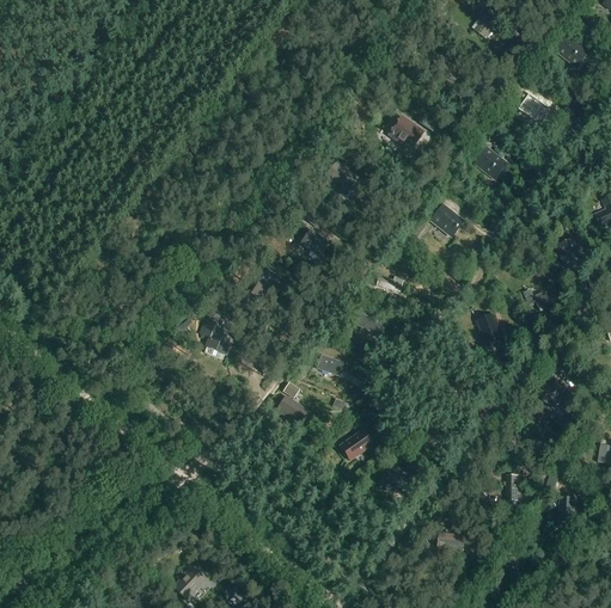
[(471,26),(475,29),(474,29),(486,38),(496,23),(482,12),(478,18),(477,18),(471,26)]
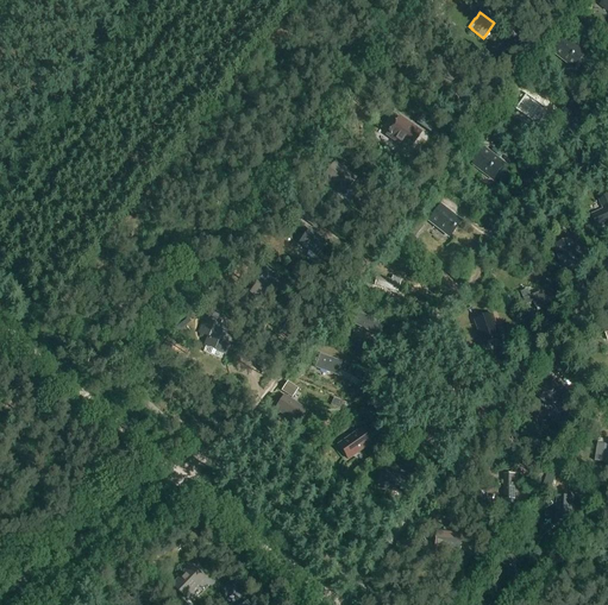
[(574,64),(584,51),(565,36),(555,50),(574,64)]
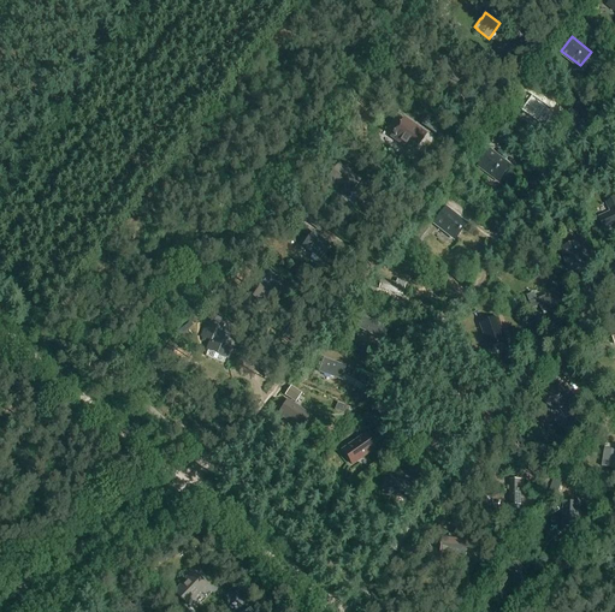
[(532,106),(526,114),(547,129),(559,113),(538,97),(532,106)]
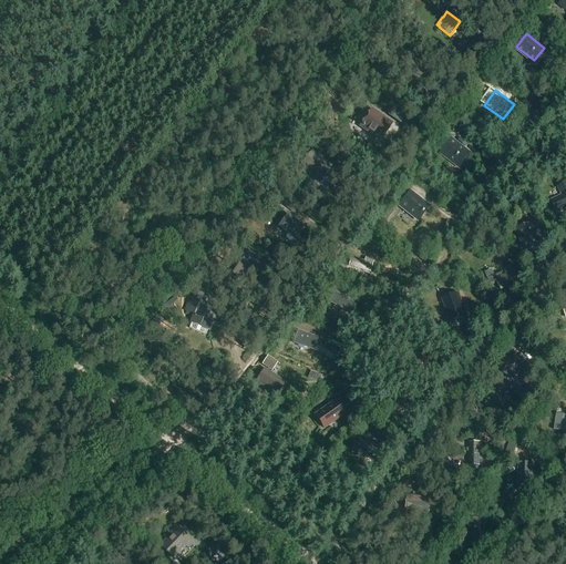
[(392,121),(370,105),(358,123),(380,137),(392,121)]
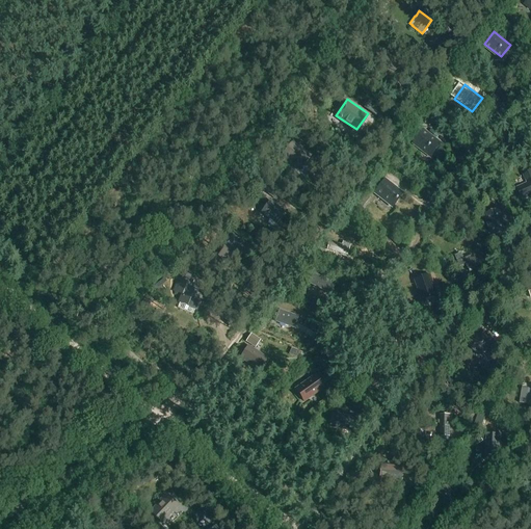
[(430,154),(440,142),(422,129),(414,140),(430,154)]
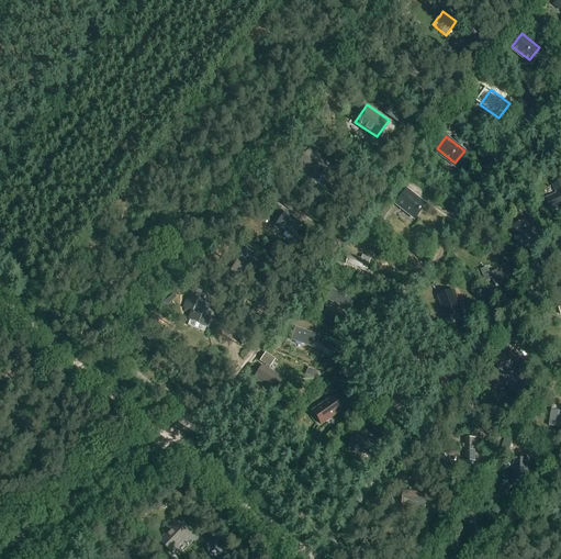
[(550,210),(560,204),(560,182),(560,181),(551,185),(554,193),(545,198),(550,210)]
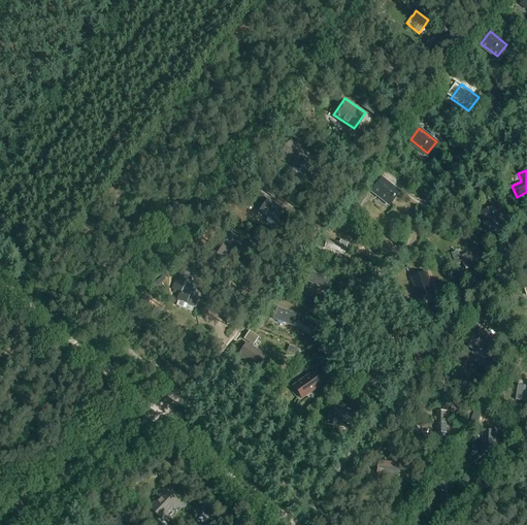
[(389,202),(398,191),(381,177),(371,189),(389,202)]
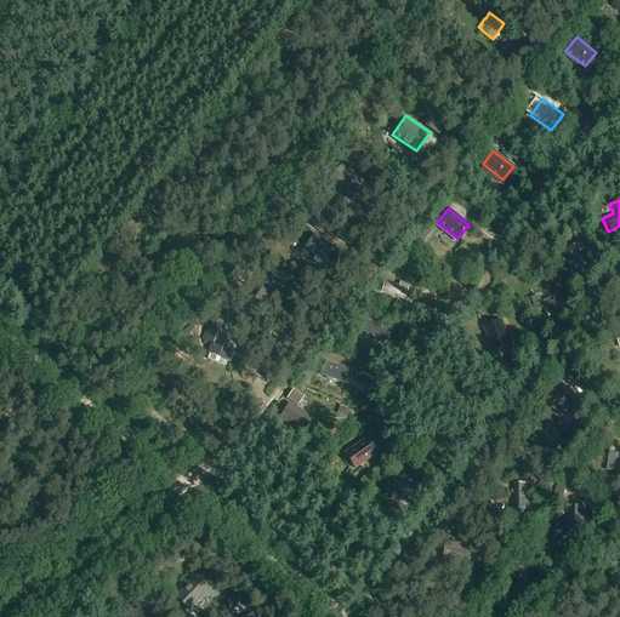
[(323,253),(330,245),(314,233),(305,245),(314,251),(311,257),(317,262),(323,253)]
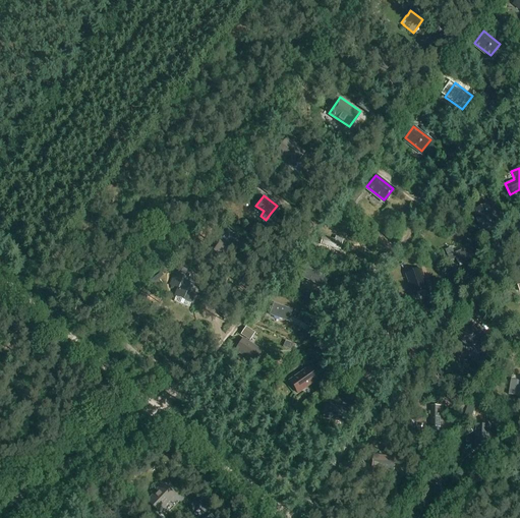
[(335,234),(335,237),(322,234),(320,243),(340,247),(342,236),(335,234)]
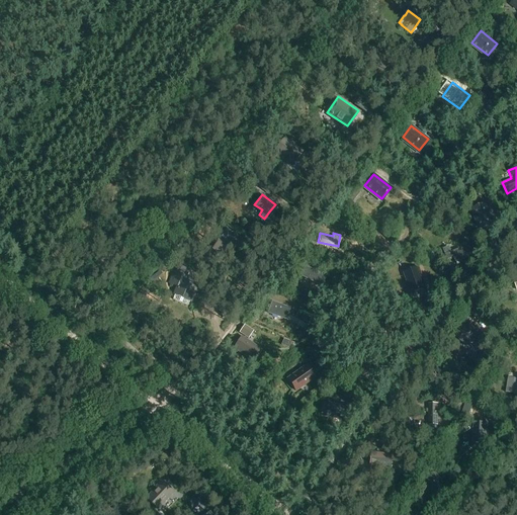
[(226,252),(233,242),(222,234),(212,246),(221,251),(223,249),(226,252)]
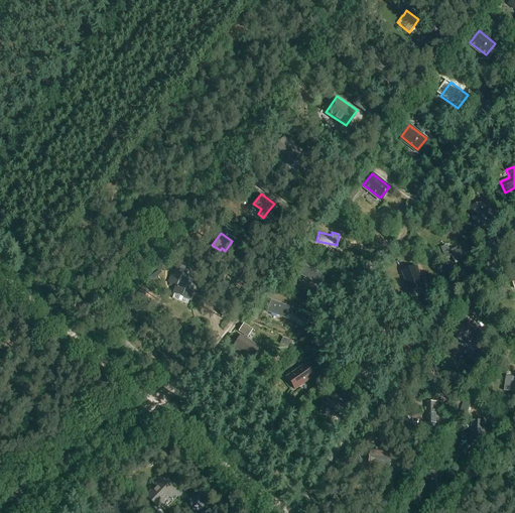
[(463,258),(457,240),(440,245),(446,263),(463,258)]
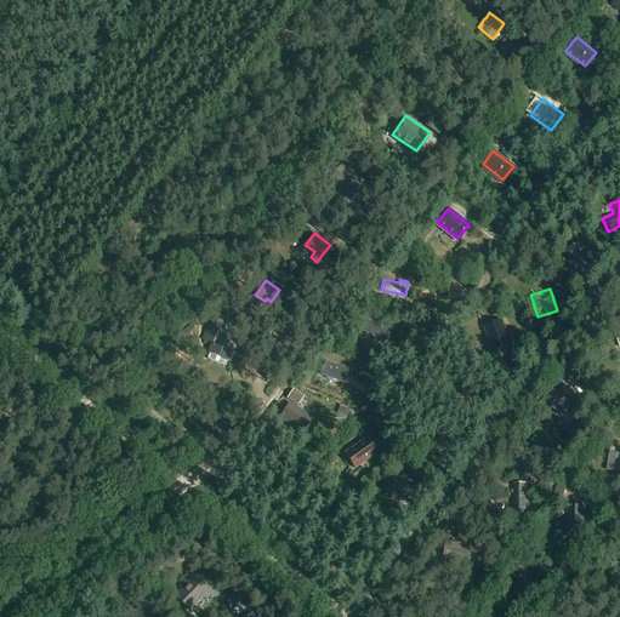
[(507,306),(516,310),(522,301),(513,296),(507,306)]
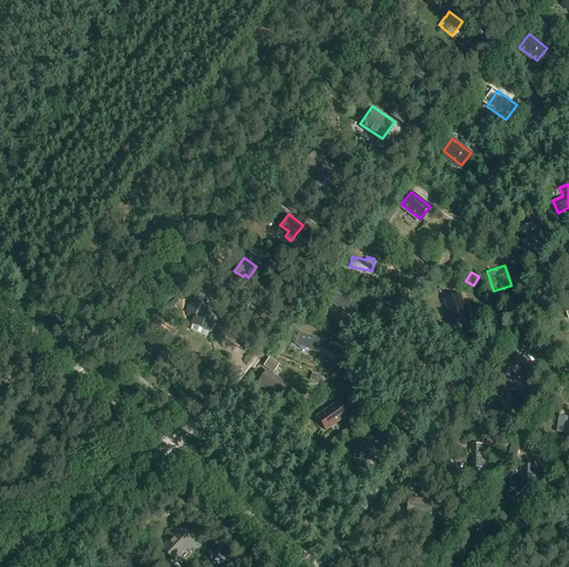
[(363,305),(357,302),(331,289),(325,299),(357,315),(363,305)]
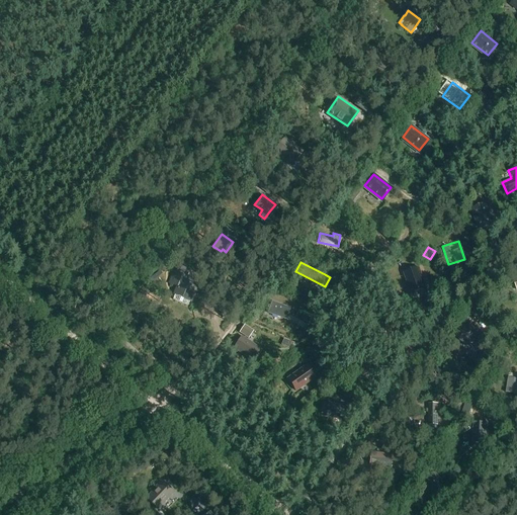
[(410,291),(425,286),(418,265),(403,270),(410,291)]
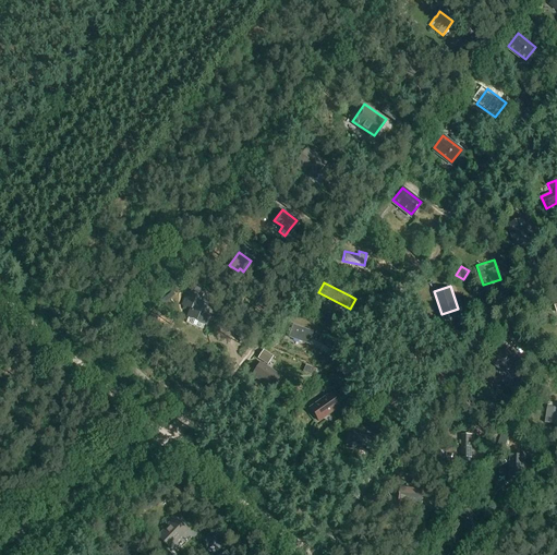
[(204,322),(210,306),(198,301),(200,297),(185,290),(180,302),(191,306),(188,315),(204,322)]
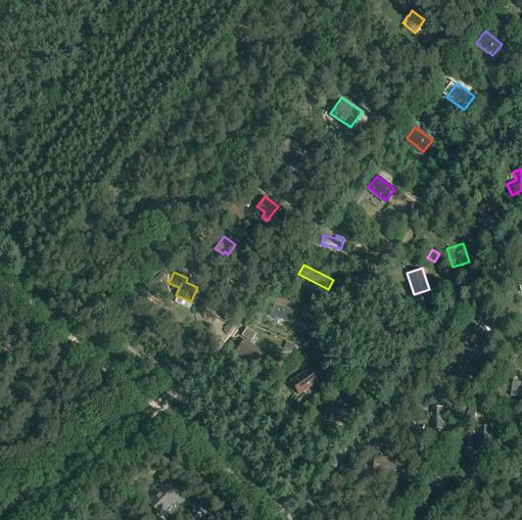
[(288,321),(293,309),(274,301),(270,314),(288,321)]
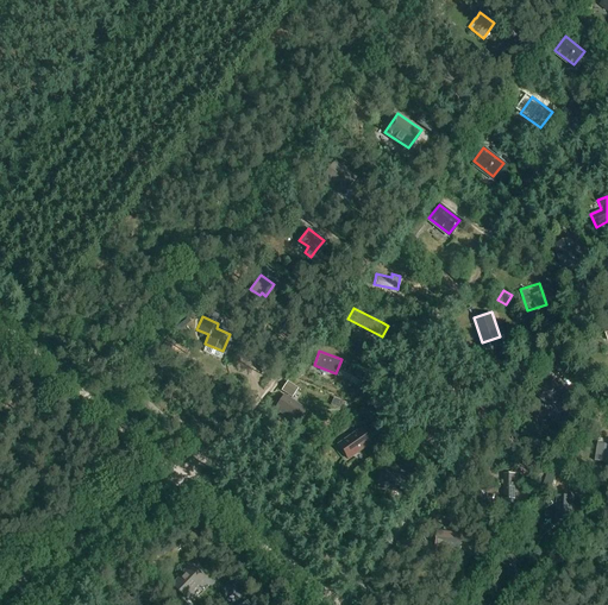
[(465,389),(468,380),(445,376),(442,391),(455,394),(456,388),(465,389)]
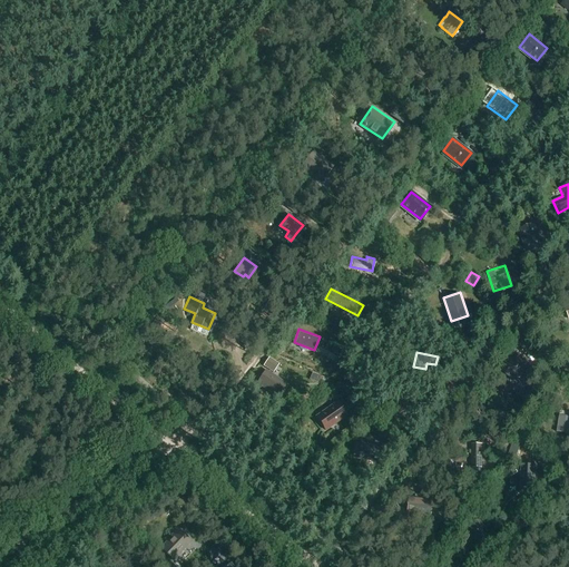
[(271,370),(277,362),(267,354),(262,363),(271,370)]
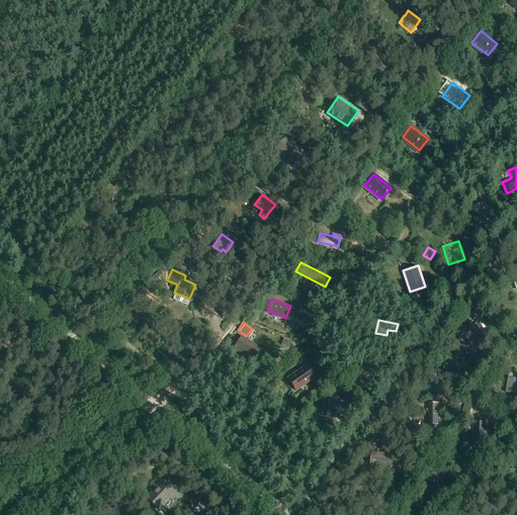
[(471,341),(474,342),(483,332),(472,323),(470,324),(466,324),(465,323),(455,333),(465,342),(466,341),(471,341)]
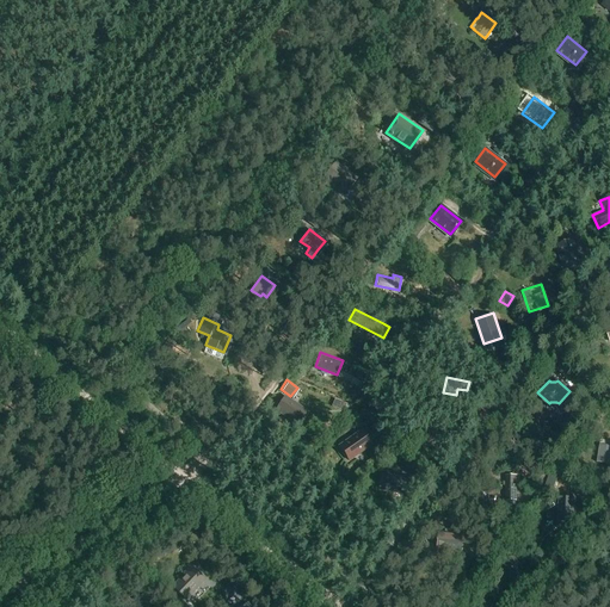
[(296,421),(305,409),(284,396),(276,408),(296,421)]
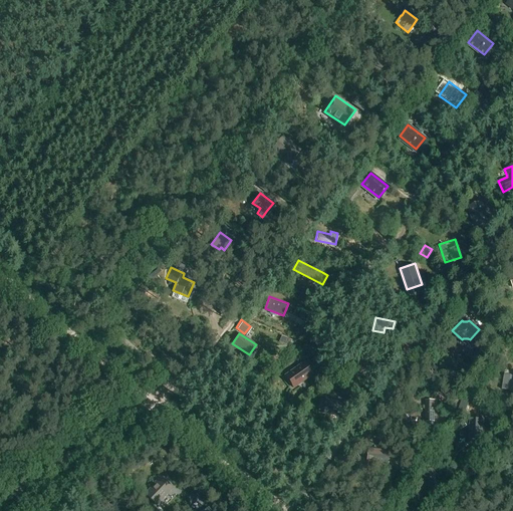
[(370,371),(371,362),(360,361),(360,356),(353,356),(351,372),(360,373),(360,369),(370,371)]
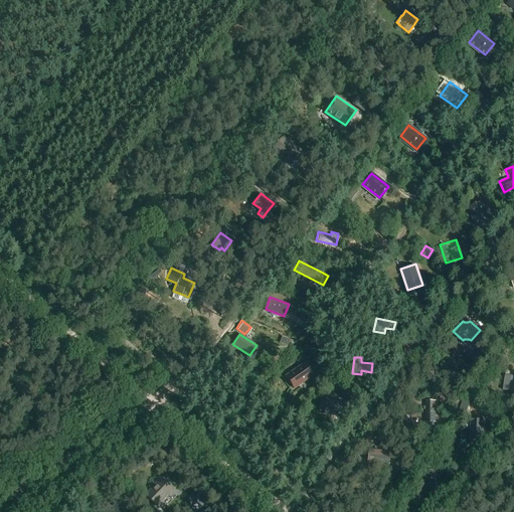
[(293,386),(312,372),(305,361),(285,374),(293,386)]
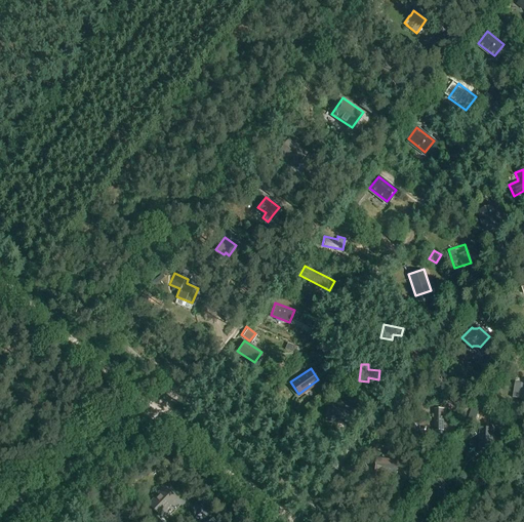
[(460,370),(454,376),(462,384),(469,376),(460,370)]
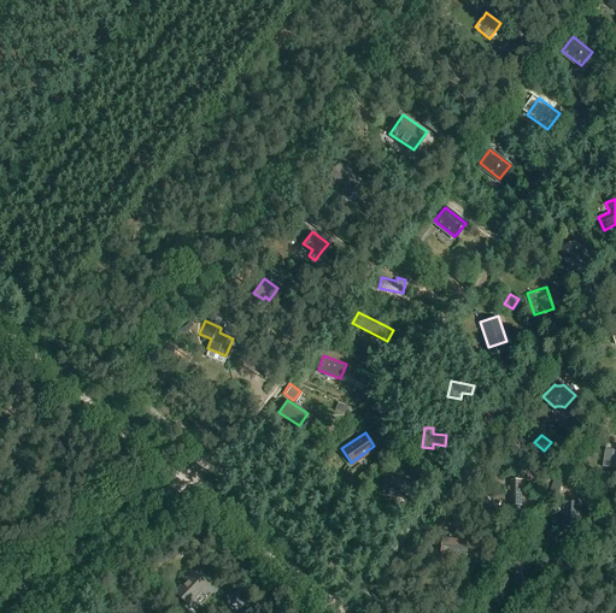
[(615,443),(605,442),(604,447),(602,465),(615,465),(615,443)]
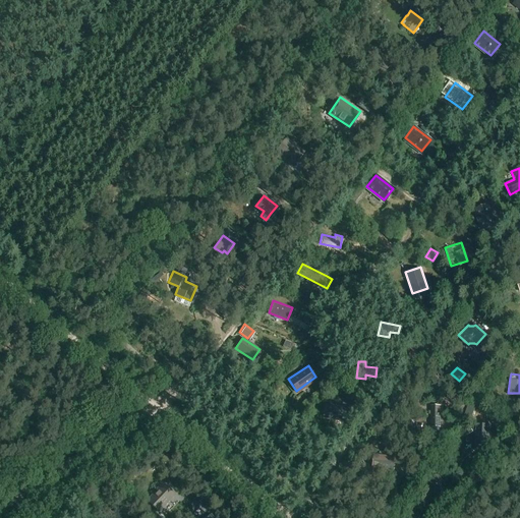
[(443,403),(440,403),(430,404),(430,425),(430,428),(440,428),(440,425),(440,413),(443,413),(443,403)]
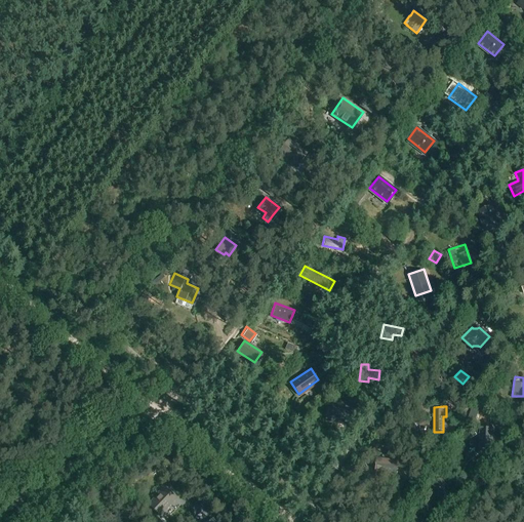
[(331,407),(331,409),(326,408),(325,417),(330,418),(349,422),(351,410),(331,407)]
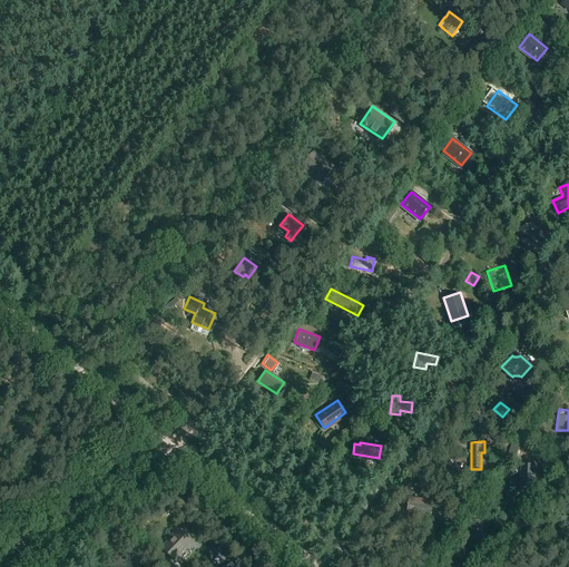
[(533,485),(535,463),(521,463),(520,485),(533,485)]
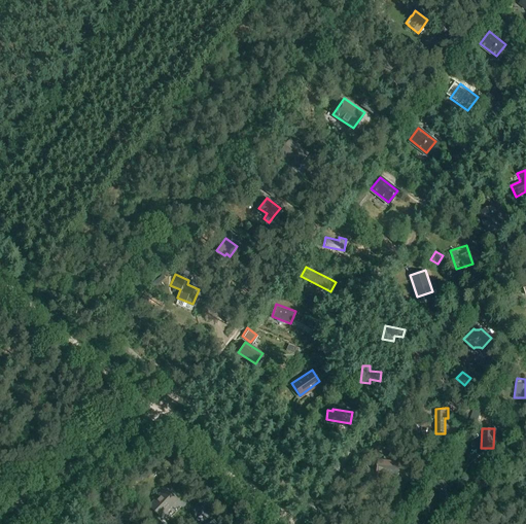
[(396,474),(397,461),(377,459),(376,472),(396,474)]
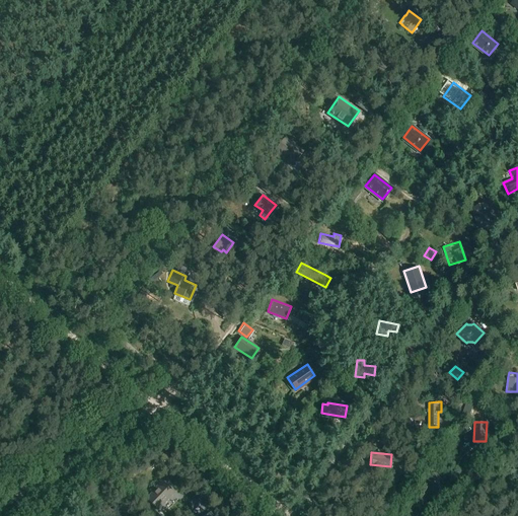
[(155,508),(173,490),(161,477),(156,484),(157,485),(144,497),(155,508)]
